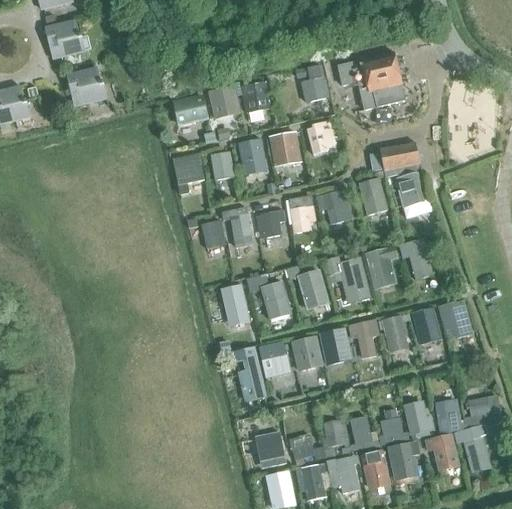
[(38,0),(40,9),(72,2),(72,0),(38,0)]
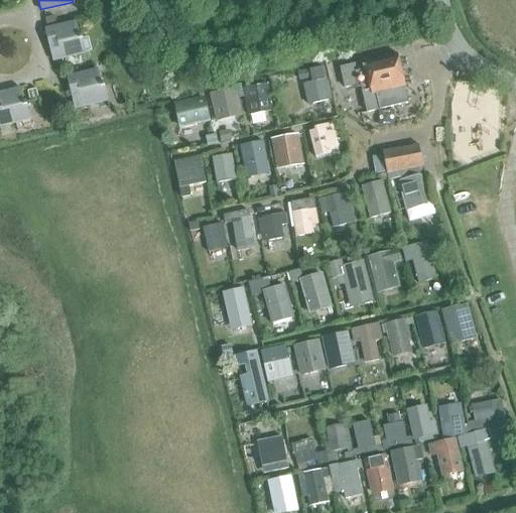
[(175,3),(174,0),(149,0),(151,8),(175,3)]
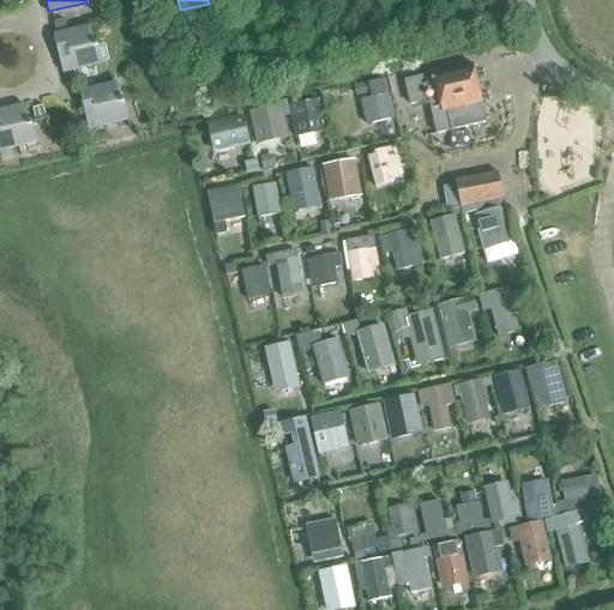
[(64,17),(53,19),(55,32),(67,29),(64,17)]
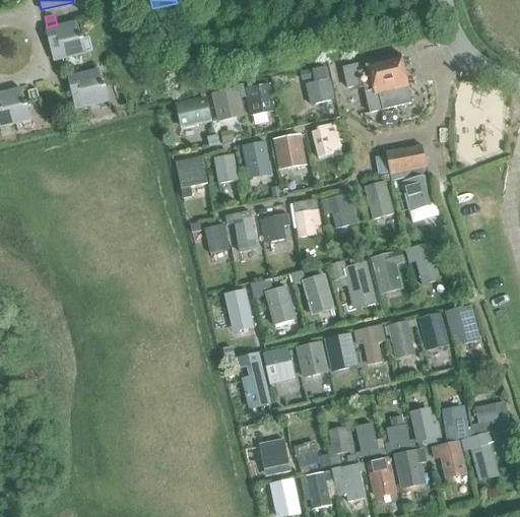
[(46,29),(53,60),(85,52),(82,39),(82,38),(81,35),(79,36),(76,22),(46,29)]
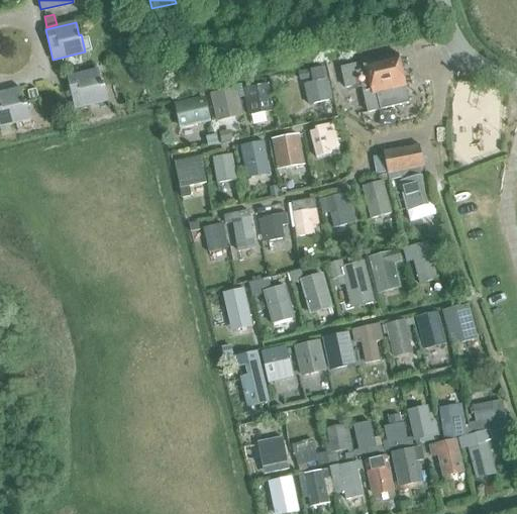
[(360,82),(366,105),(367,110),(408,101),(399,53),(357,66),(341,69),(345,86),(360,82)]
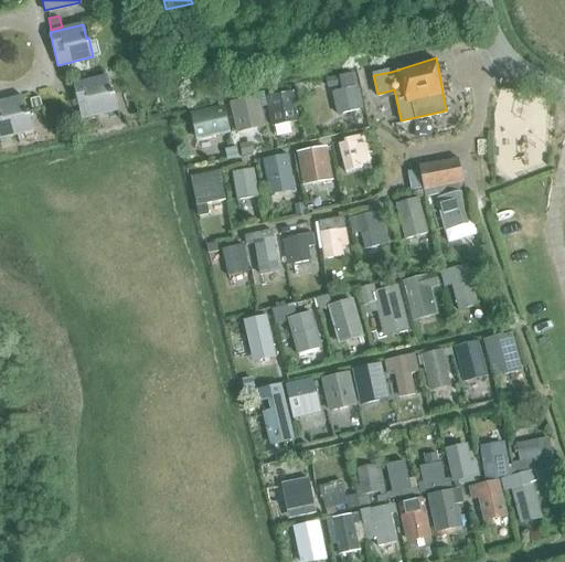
[(362,107),(354,71),(338,73),(339,75),(327,77),(329,84),(341,82),(342,87),(332,88),(338,112),(362,107)]
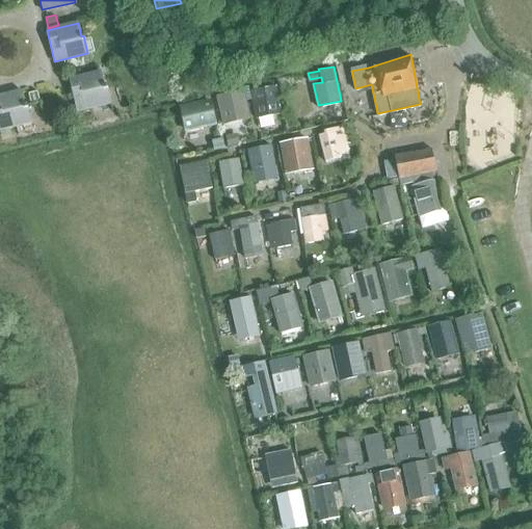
[(69,79),(76,110),(109,103),(106,88),(107,88),(106,85),(103,85),(100,72),(69,79)]
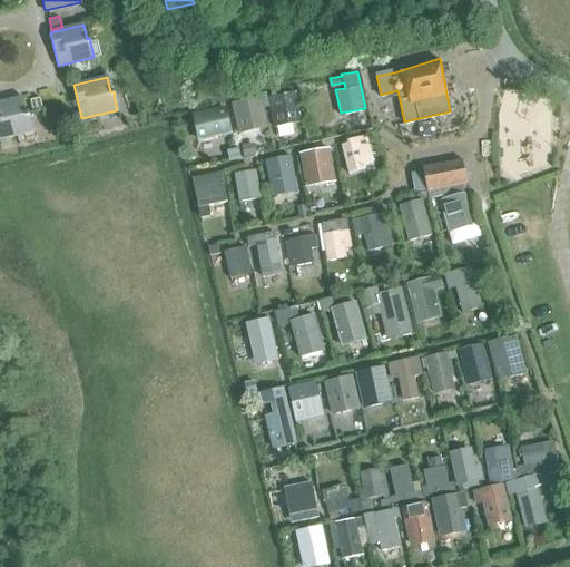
[(302,120),(296,90),(267,96),(273,126),(302,120)]
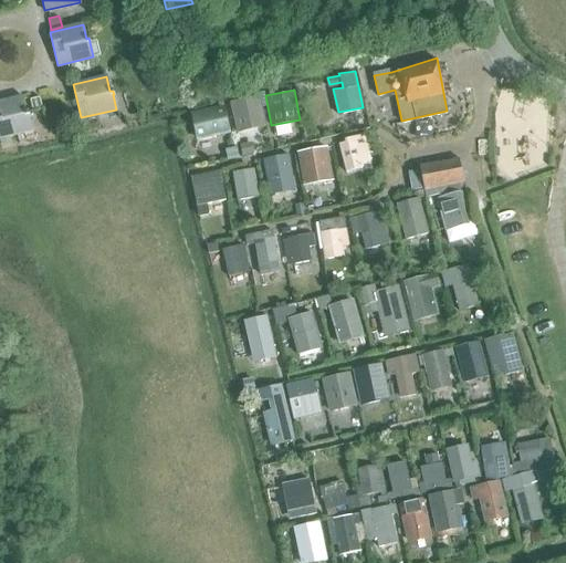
[(265,125),(259,94),(230,101),(237,132),(265,125)]
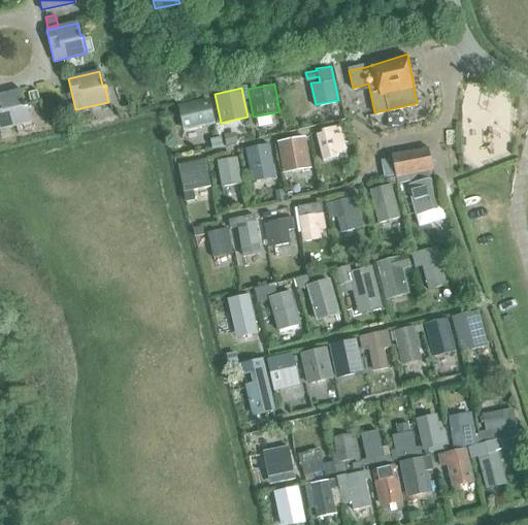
[(37,89),(28,92),(30,100),(39,98),(37,89)]
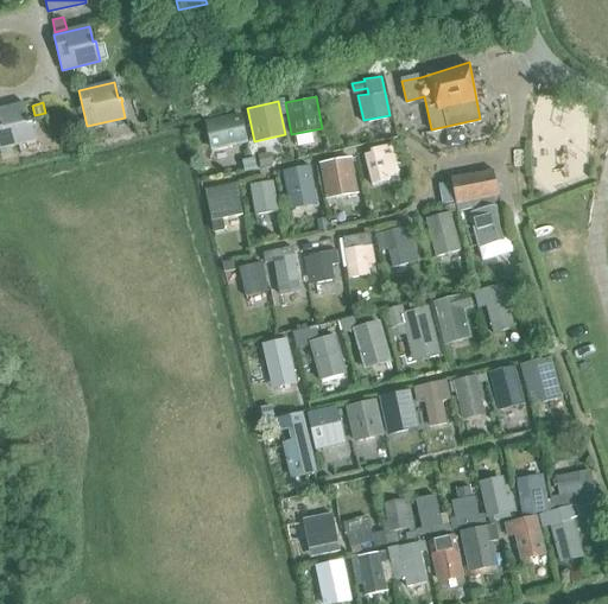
[(0,108),(0,146),(33,139),(30,122),(31,122),(30,119),(26,120),(23,103),(0,108)]
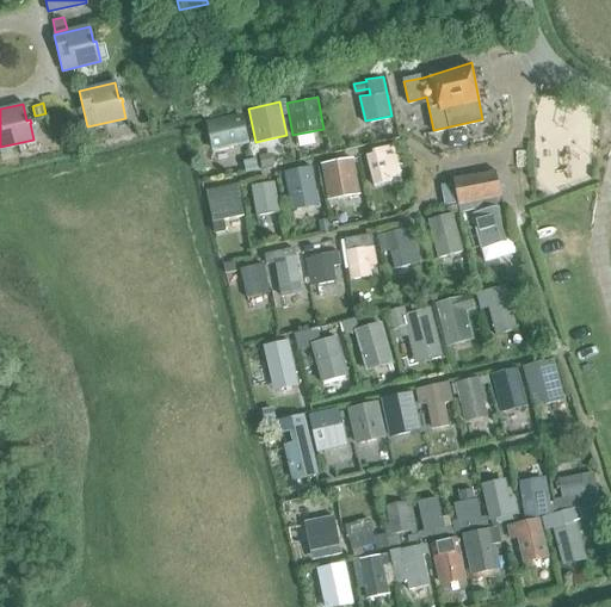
[(205,117),(213,149),(250,141),(242,110),(205,117)]
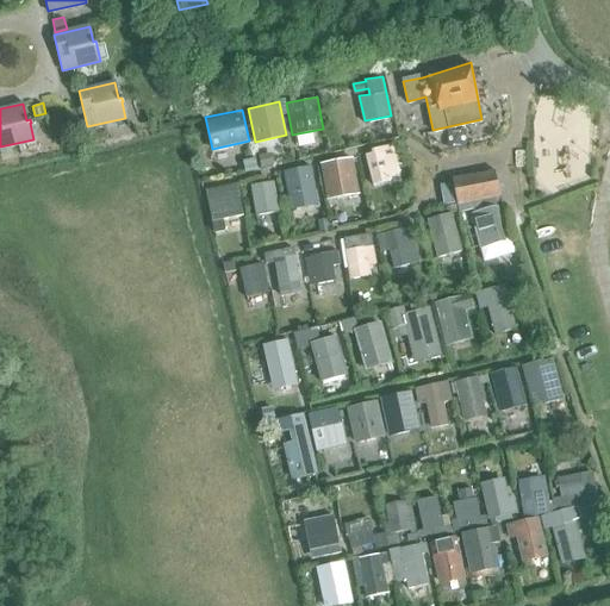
[(373,151),(365,154),(372,183),(391,179),(390,175),(400,173),(393,143),(384,145),(383,144),(372,147),(373,151)]
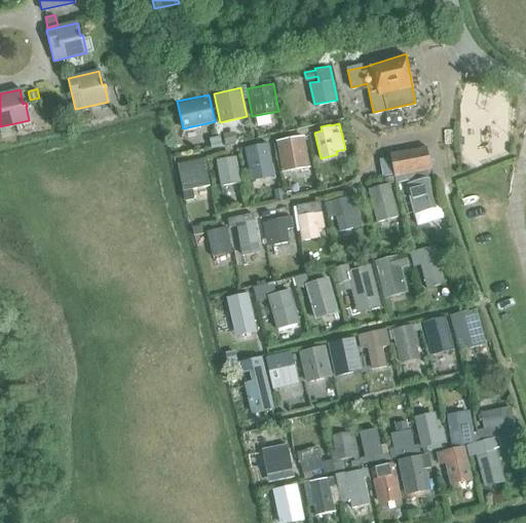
[(232,132),(224,134),(225,142),(234,140),(232,132)]
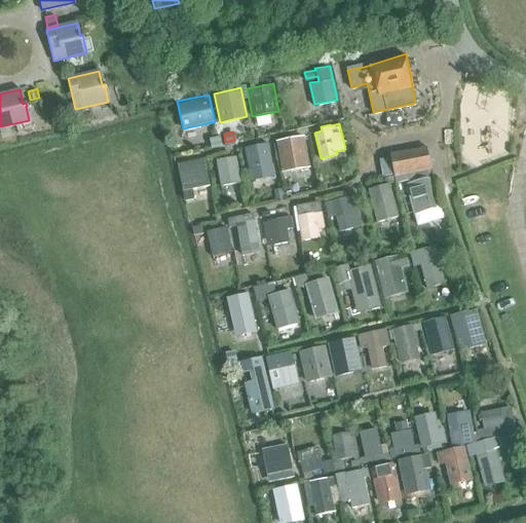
[(276,139),(282,171),(309,165),(304,134),(276,139)]
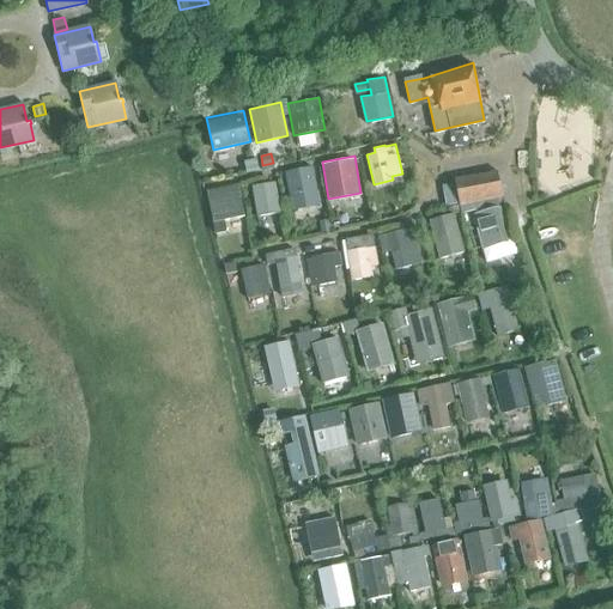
[(256,160),(244,163),(246,169),(246,170),(258,168),(258,166),(256,160)]
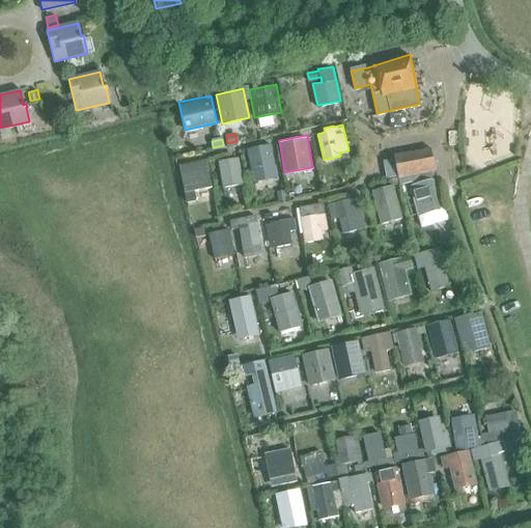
[(270,143),(247,147),(253,182),(277,177),(270,143)]
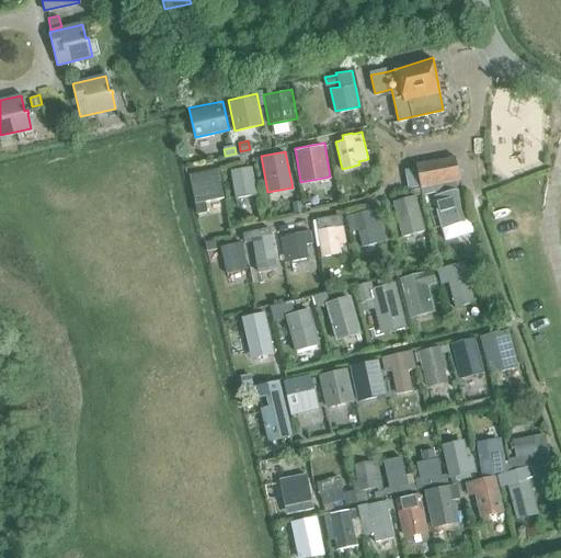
[(456,156),(416,163),(416,166),(420,185),(421,185),(422,193),(422,196),(462,188),(461,185),(456,156)]
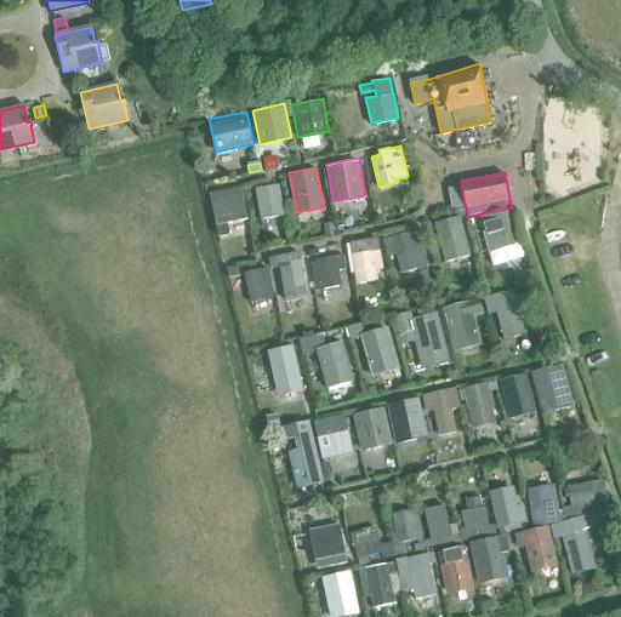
[(279,183),(255,187),(261,220),(284,216),(279,183)]
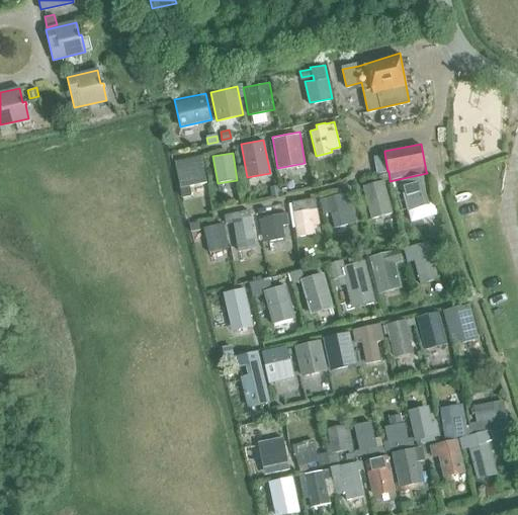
[(384,153),(374,155),(377,173),(378,173),(387,171),(384,153)]
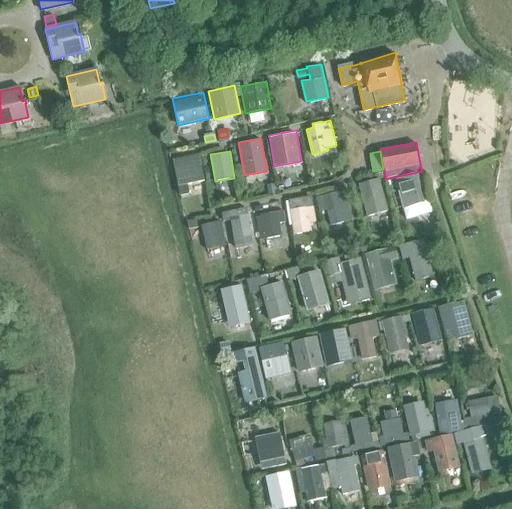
[(204,179),(199,152),(172,157),(179,194),(189,192),(187,182),(204,179)]
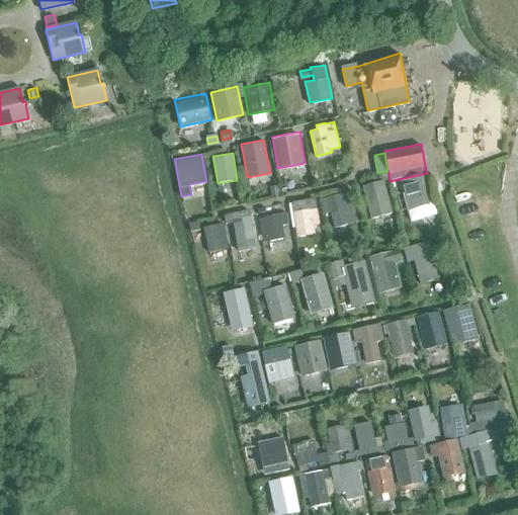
[(400,181),(407,209),(430,203),(422,175),(400,181)]
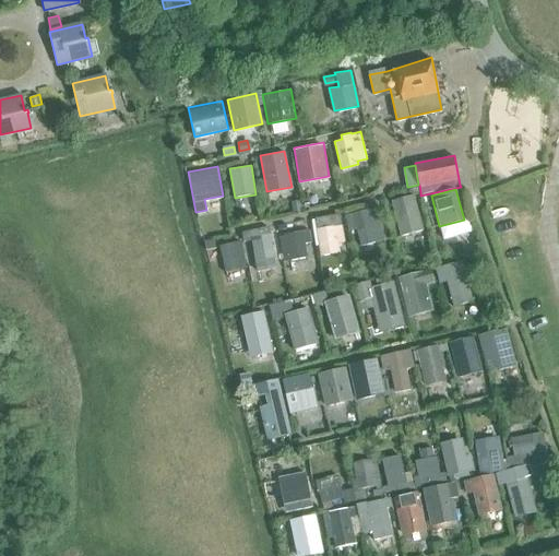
[(392,199),(401,234),(423,228),(414,193),(411,193),(392,199)]
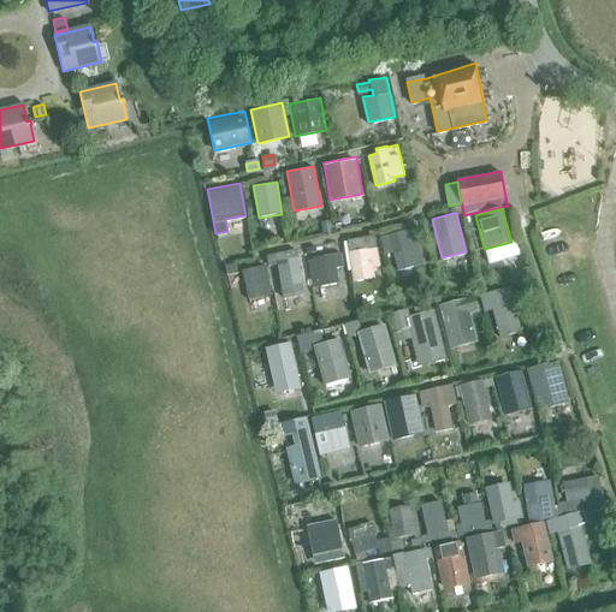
[(329,219),(320,220),(323,232),(331,230),(329,219)]
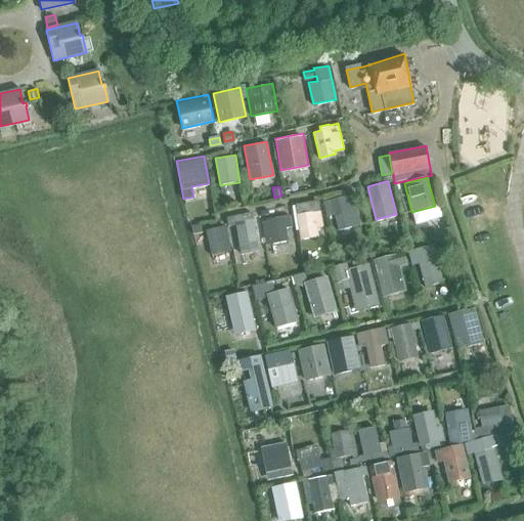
[(359,186),(351,187),(352,192),(354,203),(362,201),(360,190),(359,186)]
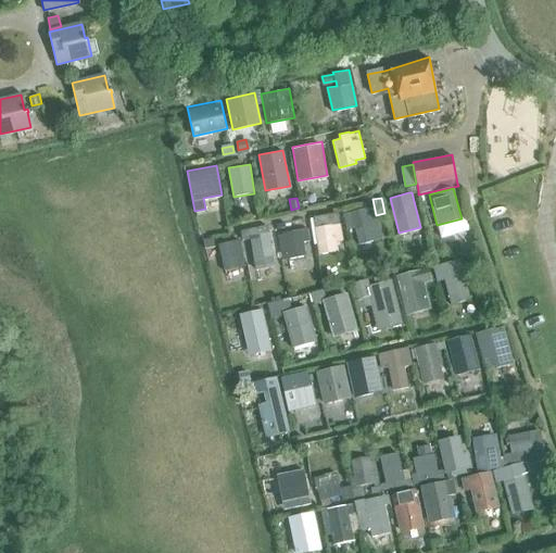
[(354,226),(358,243),(375,239),(374,237),(383,235),(381,223),(371,225),(367,205),(342,212),(345,228),(354,226)]
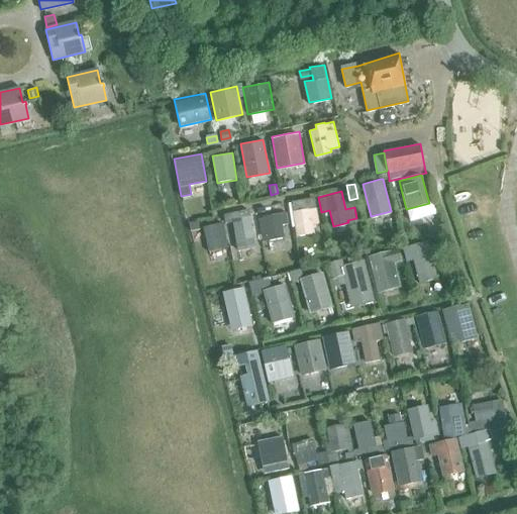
[(319,222),(314,196),(291,200),(292,200),(288,201),(292,225),(294,225),(296,235),(314,231),(313,223),(319,222)]
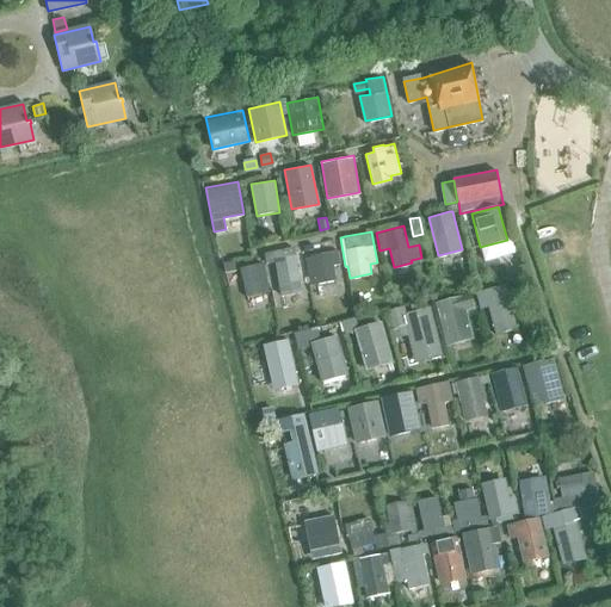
[(275,260),(281,295),(302,290),(294,245),(264,251),(265,261),(275,260)]
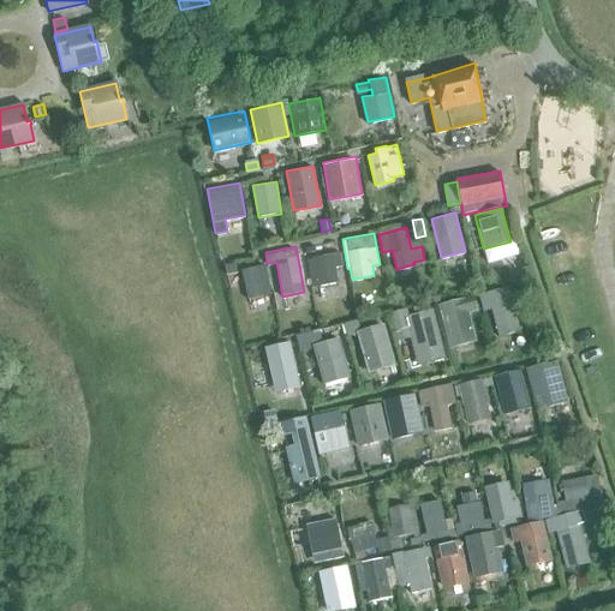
[(308,258),(312,285),(338,280),(335,265),(344,264),(340,250),(312,255),(314,257),(308,258)]
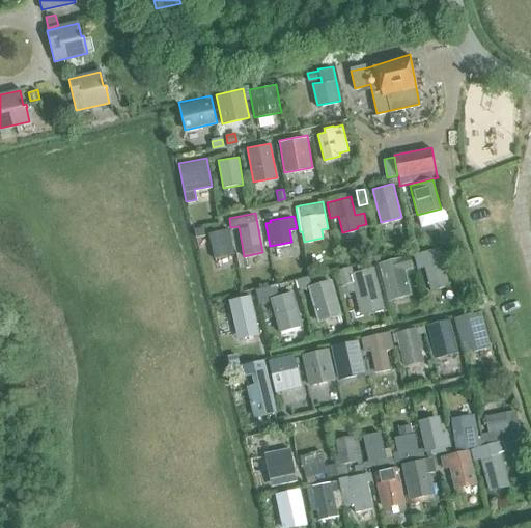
[(207,231),(214,256),(234,251),(228,226),(207,231)]
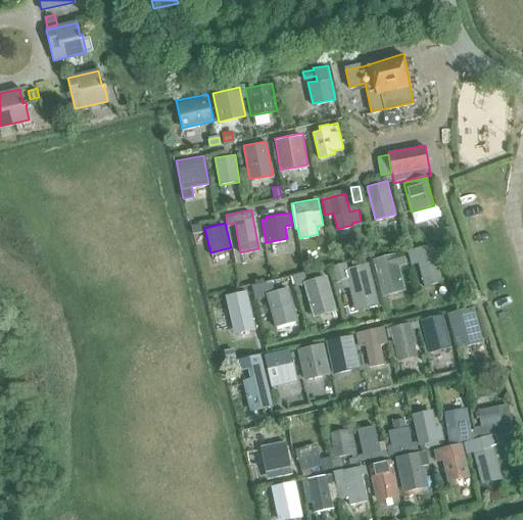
[(198,224),(190,225),(192,234),(199,232),(198,224)]
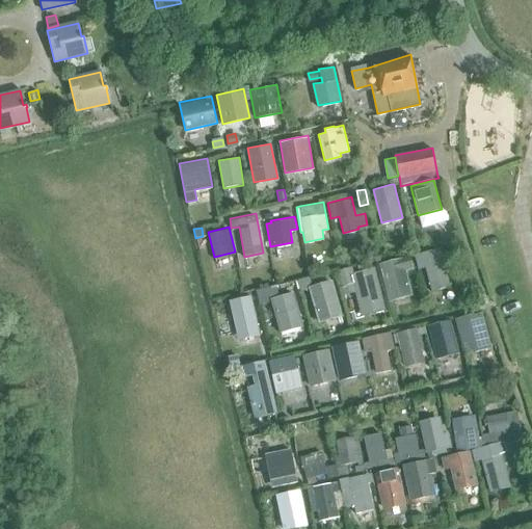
[(449,284),(440,246),(414,254),(418,267),(425,266),(431,289),(449,284)]
